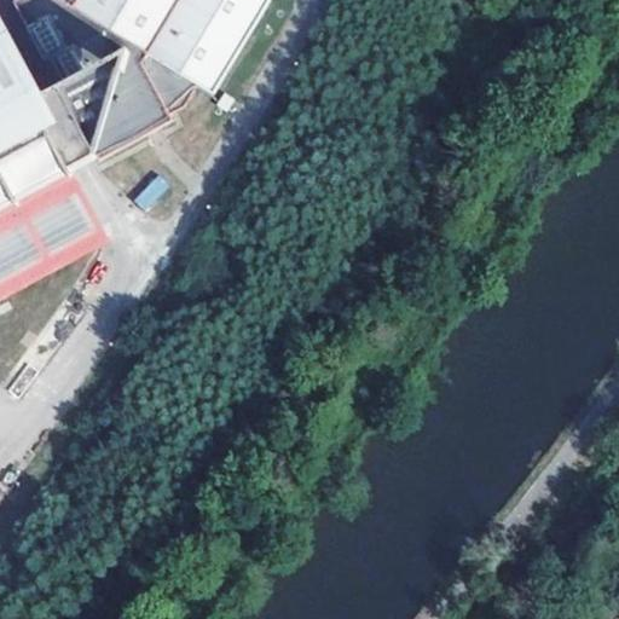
[(210,93),(265,0),(7,0),(58,90),(97,158),(171,119),(167,111),(180,104),(194,84),(210,93)]
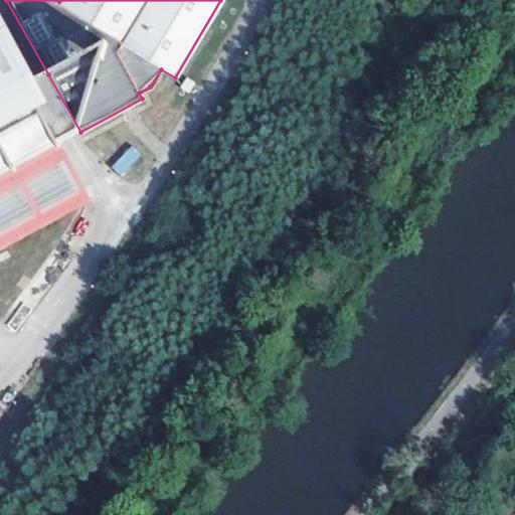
[(0,175),(58,144),(27,88),(0,36),(0,175)]
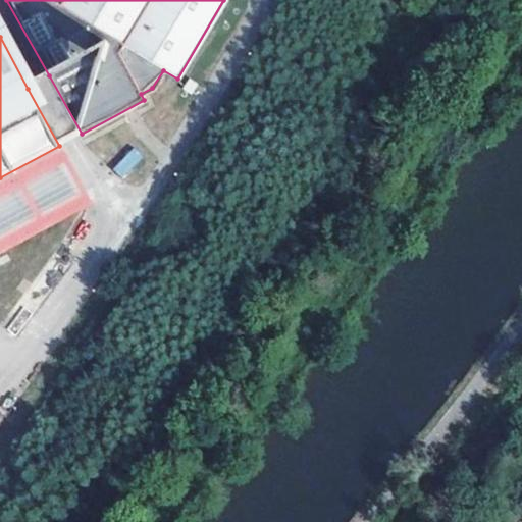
[(28,89),(59,146),(82,134),(49,75),(28,89)]
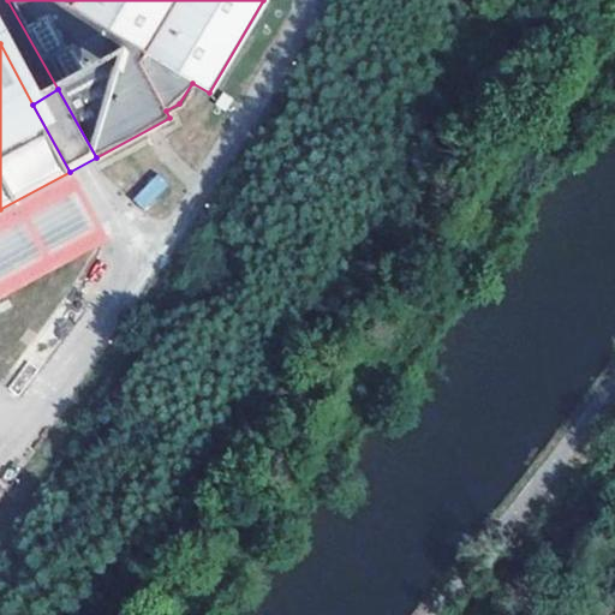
[(70,172),(0,209),(0,248),(85,202),(70,172)]
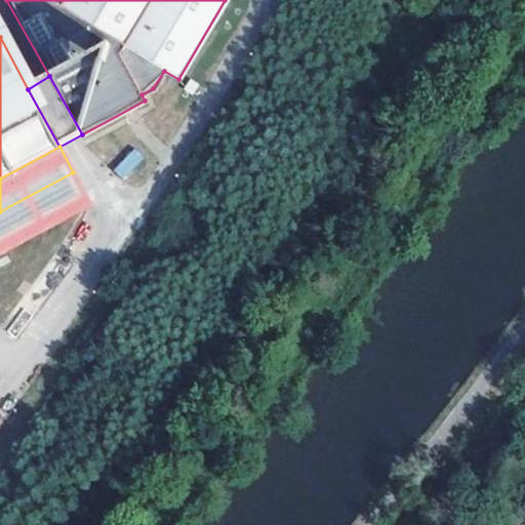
[(132,148),(114,170),(124,178),(143,157),(132,148)]
